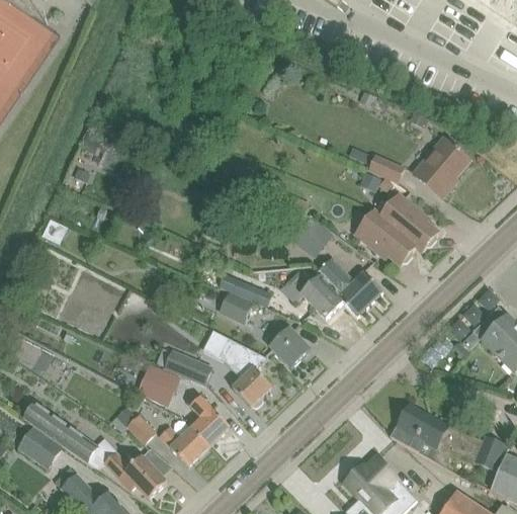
[(371,105),(375,96),(364,91),(360,100),(371,105)]
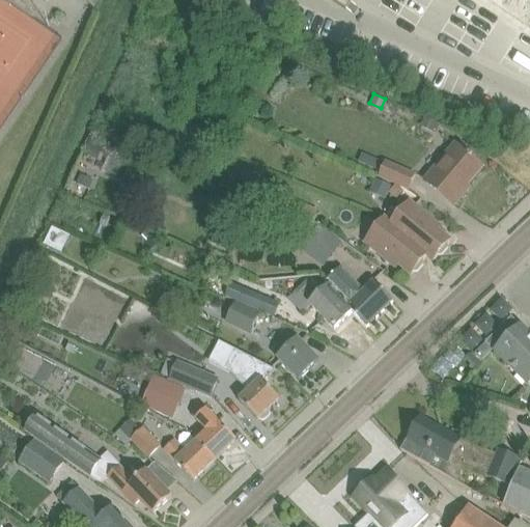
[(439,120),(424,113),(420,122),(435,130),(439,120)]
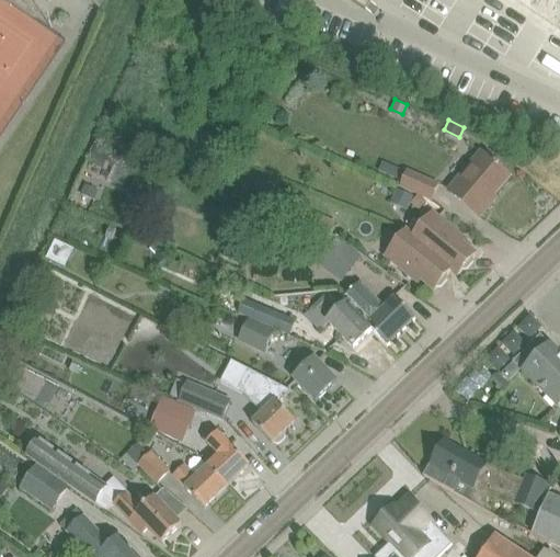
[(448,188),(461,200),(479,213),(489,202),(487,200),(510,172),(498,163),(499,162),(494,159),(493,159),(481,149),(448,188)]
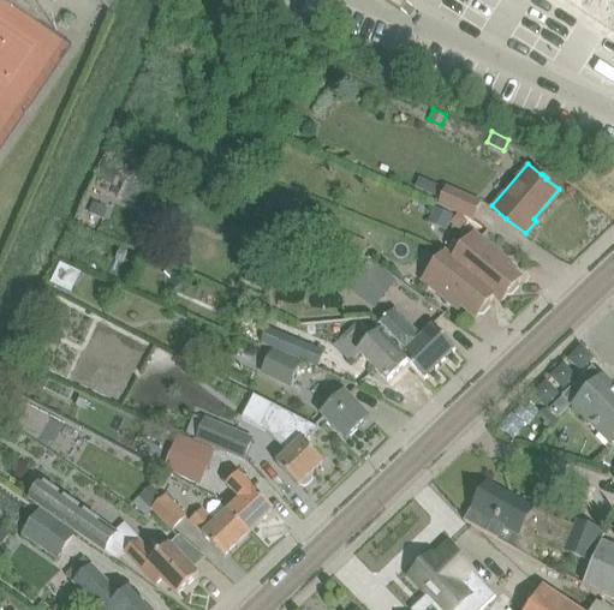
[(439,192),(435,199),(439,201),(447,184),(443,181),(439,192)]
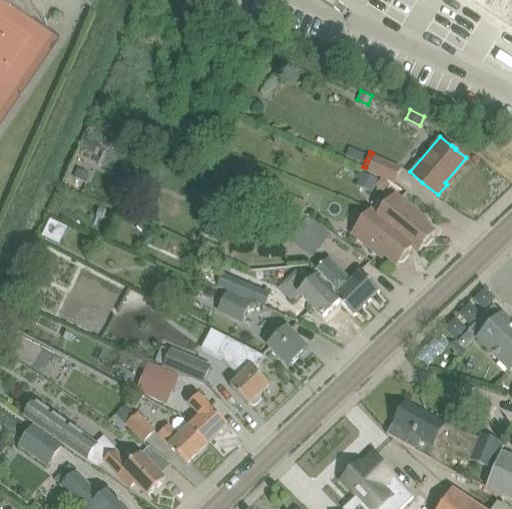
[(373,153),(366,167),(394,179),(400,165),(373,153)]
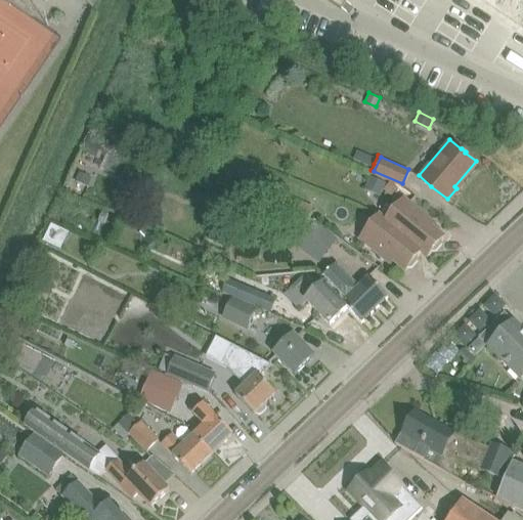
[(79,170),(75,179),(87,184),(91,175),(79,170)]
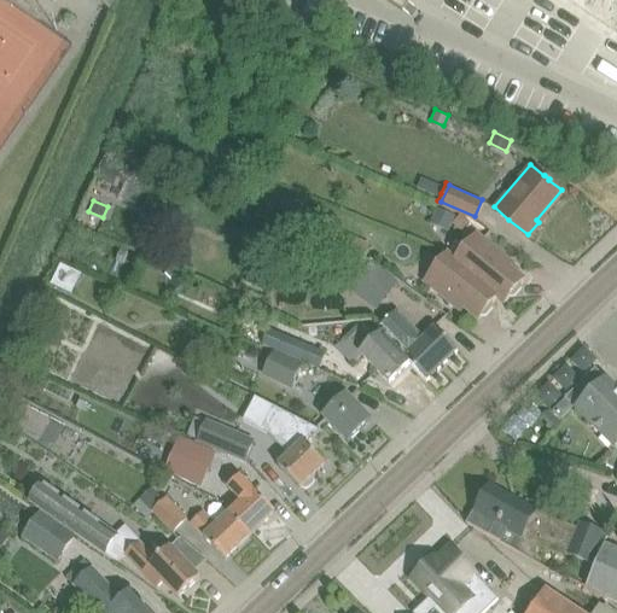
[(430,219),(448,227),(454,211),(436,204),(430,219)]
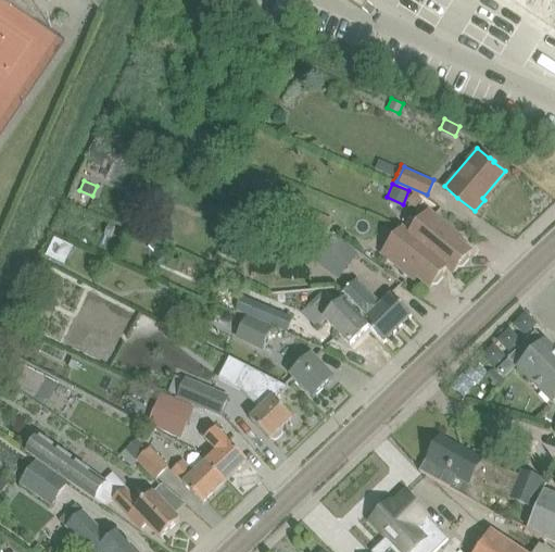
[(414,189),(405,198),(413,205),(420,197),(414,189)]
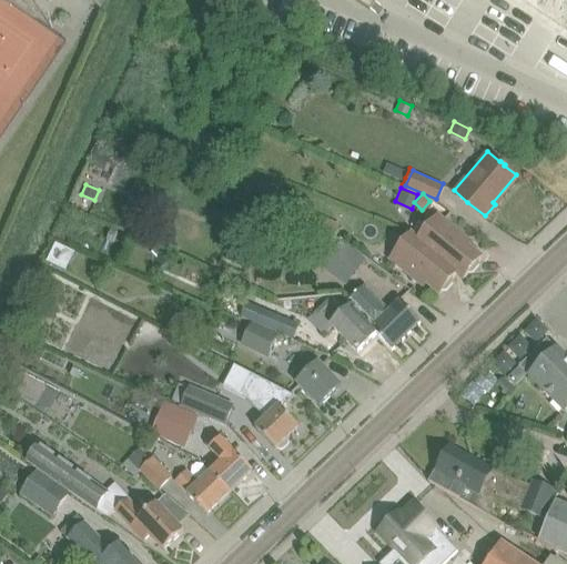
[(294,230),(331,244),(341,222),(303,207),(294,230)]
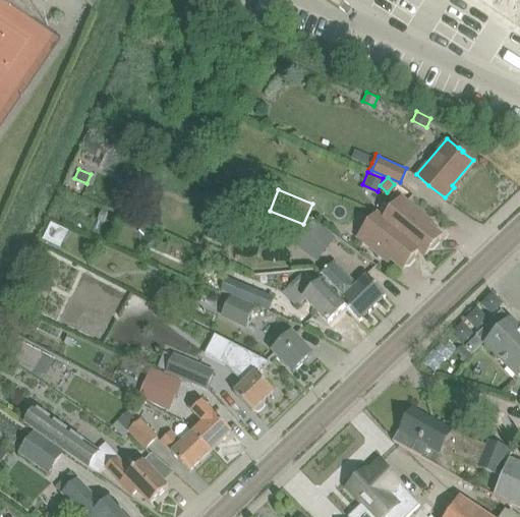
[(418,246),(418,247),(424,252),(429,246),(434,246),(439,239),(439,235),(441,232),(421,216),(423,213),(401,194),(383,217),(418,246)]
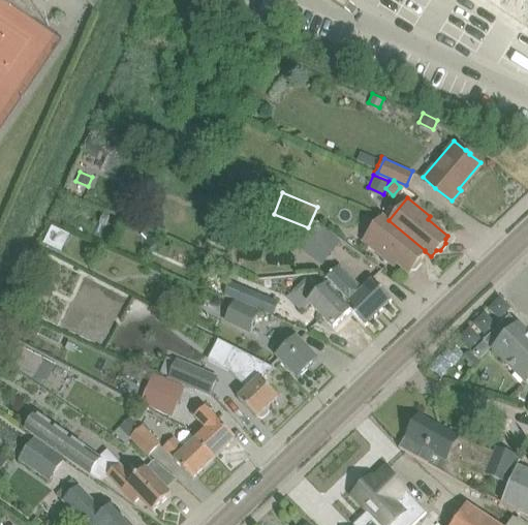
[(415,267),(417,265),(421,260),(421,255),(425,251),(425,250),(389,220),(382,215),(364,238),(386,256),(389,253),(409,270),(411,267),(415,267)]
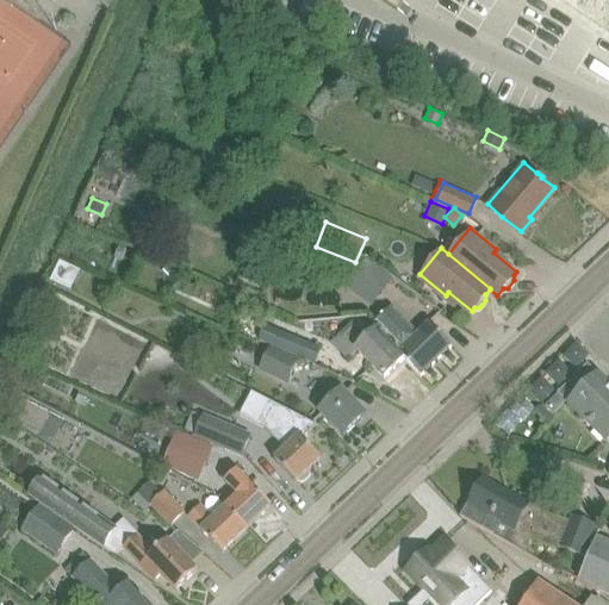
[(36,274),(57,284),(68,262),(47,253),(36,274)]
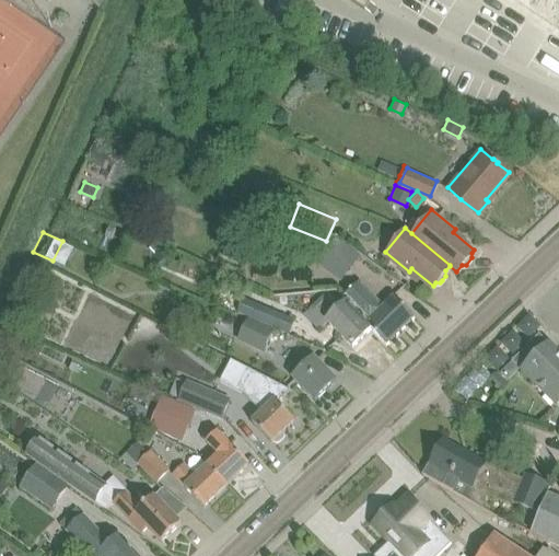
[(243,251),(247,240),(229,232),(221,251),(231,255),(243,251)]
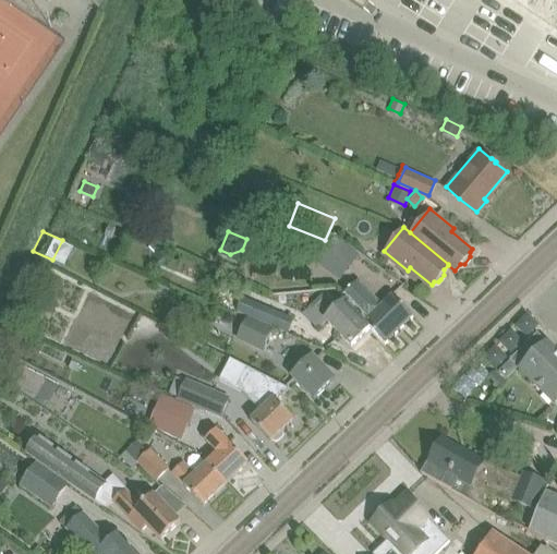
[(337,233),(317,260),(339,275),(359,250),(337,233)]
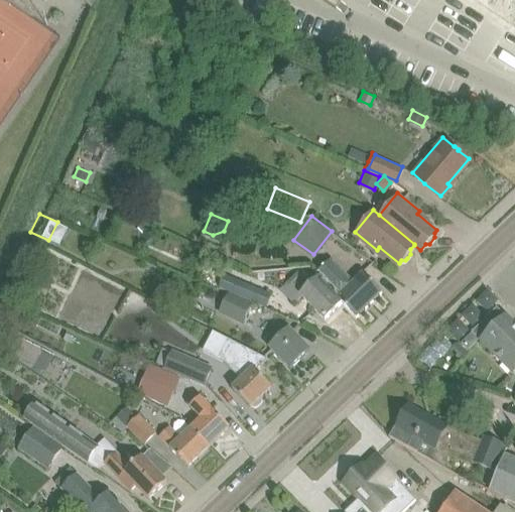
[(318,271),(319,272),(339,294),(337,296),(342,300),(356,314),(382,289),(362,270),(350,281),(330,260),(318,271)]
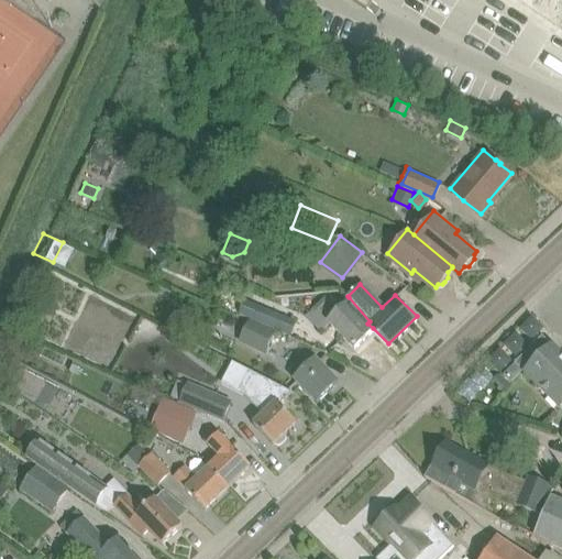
[(295,319),(266,306),(248,297),(244,296),(238,310),(288,333),(295,319)]
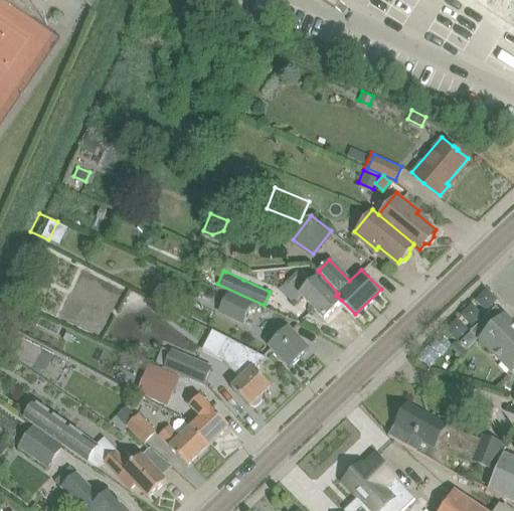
[(324,316),(341,300),(336,296),(338,294),(319,272),(308,283),(299,274),(291,282),(324,316)]
